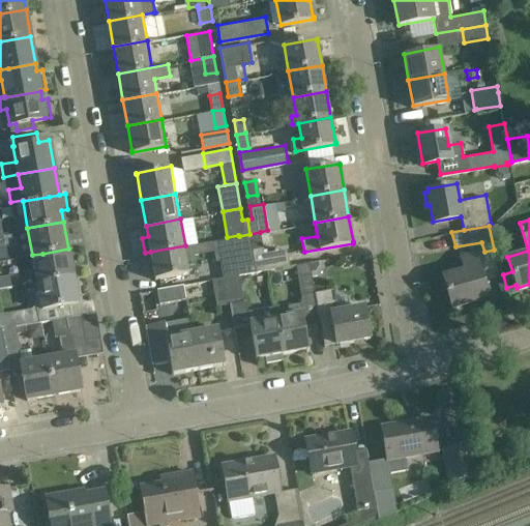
[(260,232),(249,234),(256,270),(257,271),(290,265),(287,249),(264,253),(260,232)]
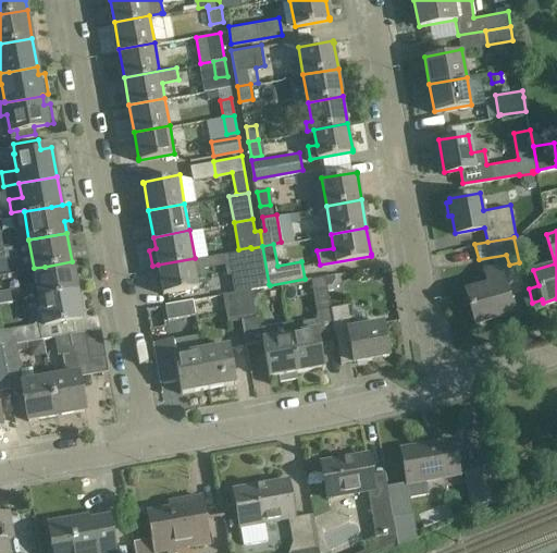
[(242,271),(231,272),(234,291),(269,284),(262,246),(251,248),(250,247),(238,249),(242,271)]
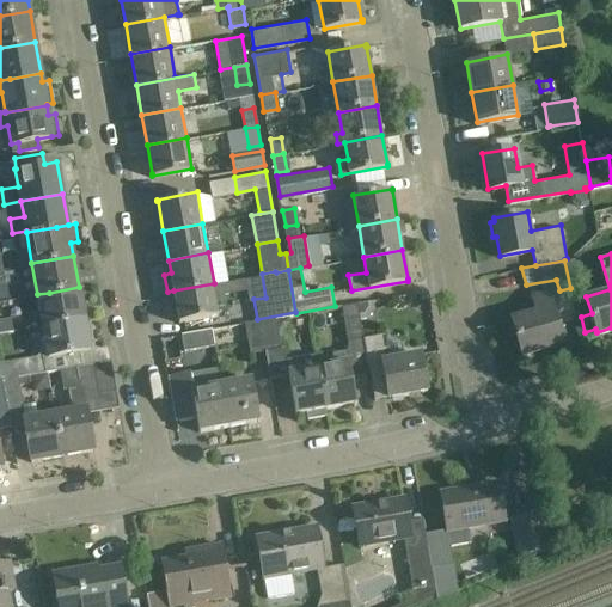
[(219,313),(214,283),(173,290),(179,319),(178,319),(178,322),(219,313)]
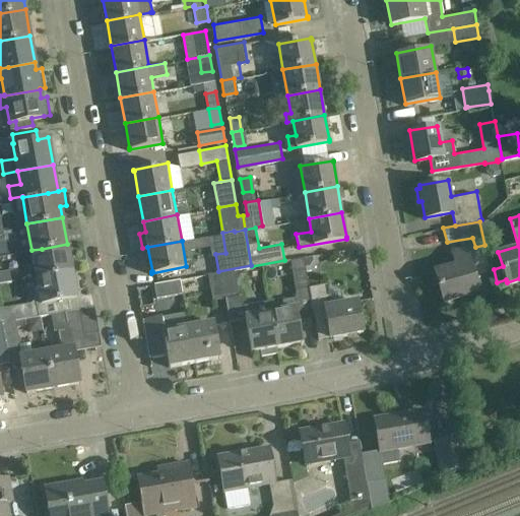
[(42,249),(31,250),(37,276),(71,270),(67,244),(42,249)]
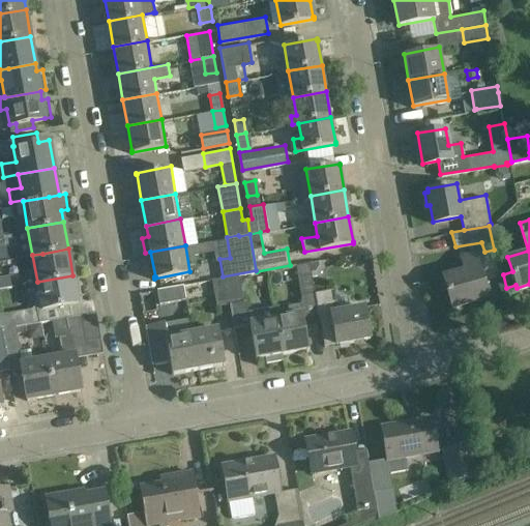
[(488,296),(474,249),(460,253),(464,268),(443,274),(451,307),(488,296)]
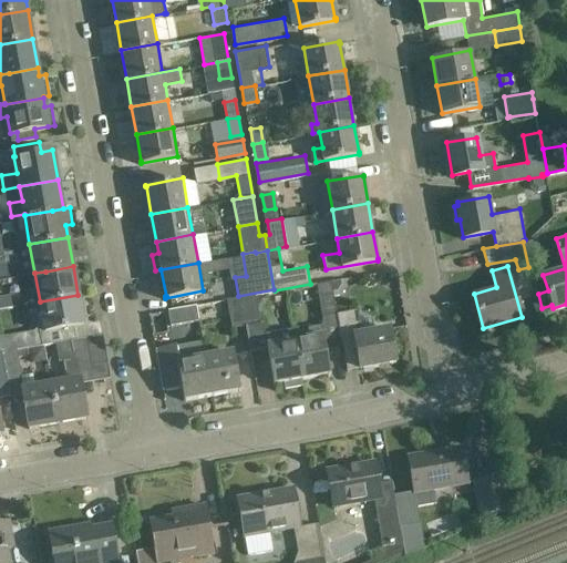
[(330,280),(316,283),(321,315),(337,311),(330,280)]
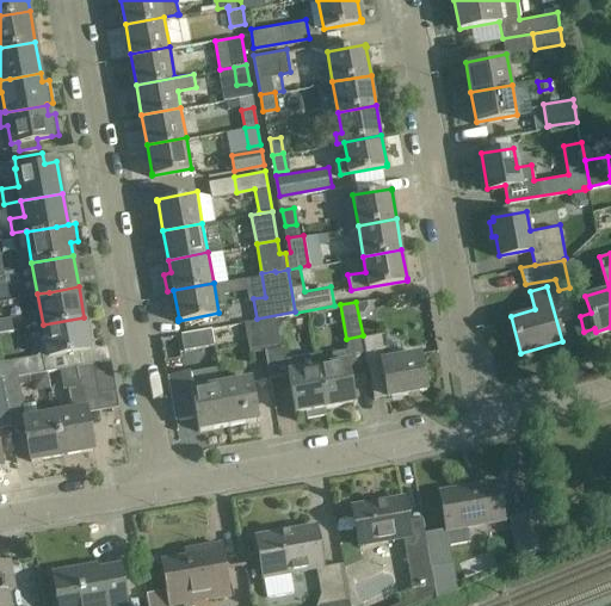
[(0,332),(8,331),(12,329),(10,316),(0,317),(0,332)]
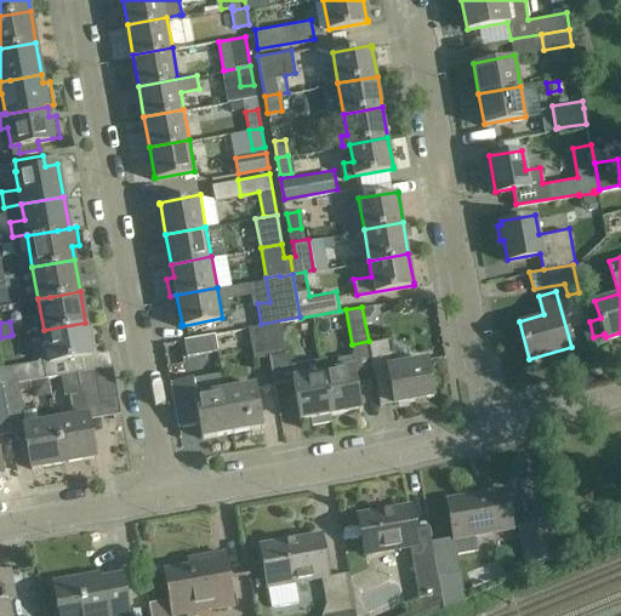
[(263,324),(268,355),(284,353),(279,321),(263,324)]
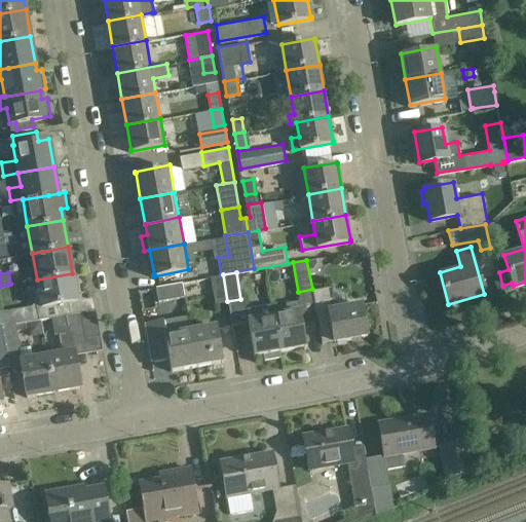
[(31,305),(22,307),(24,322),(65,314),(70,313),(68,301),(77,300),(72,273),(37,280),(40,296),(31,305)]
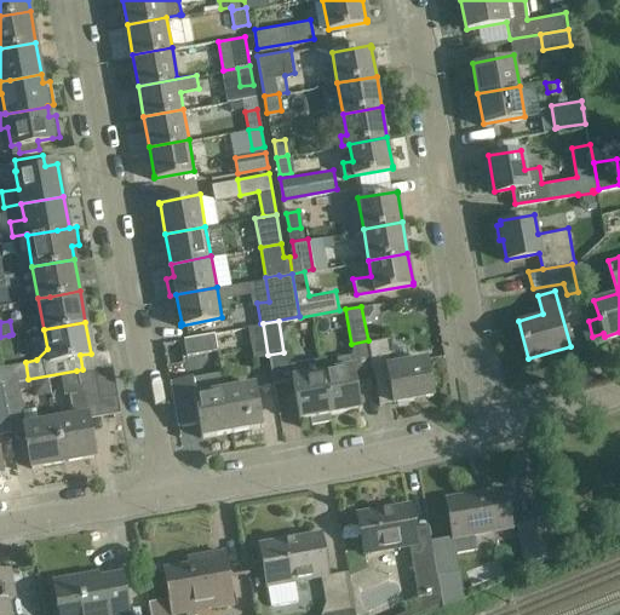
[(268,355),(263,323),(247,327),(253,357),(268,355)]
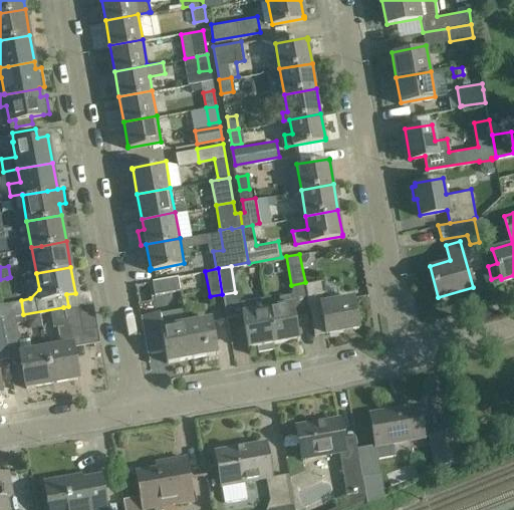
[(177,275),(152,280),(154,293),(180,288),(177,275)]
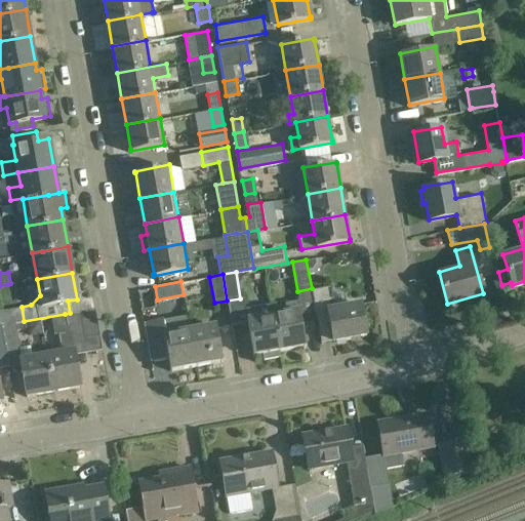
[(312,288),(315,310),(317,319),(329,317),(333,339),(366,334),(361,303),(334,308),(330,285),(312,288)]
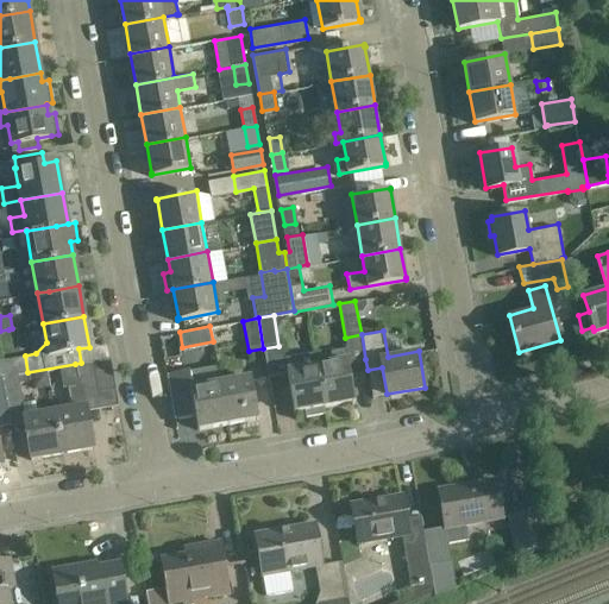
[(324,406),(355,400),(345,346),(331,348),(332,362),(316,364),(315,351),(314,351),(324,406)]
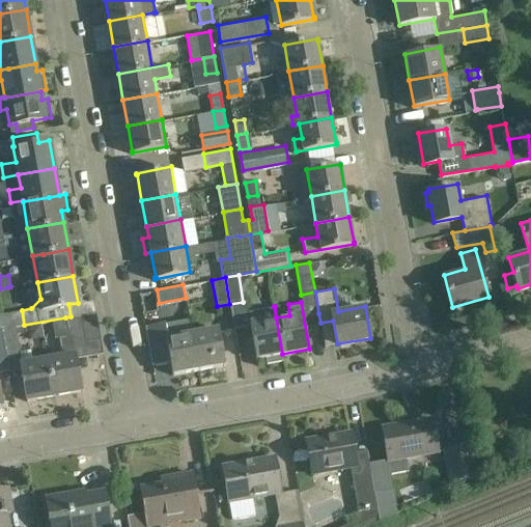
[(274,306),(248,311),(250,322),(253,338),(256,358),(266,357),(267,362),(283,359),(282,354),(274,306)]
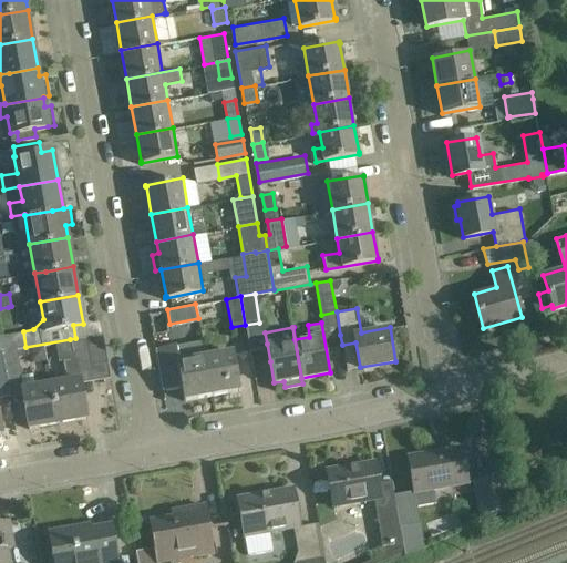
[(75,338),(70,339),(73,357),(63,359),(66,380),(51,382),(58,421),(88,416),(80,378),(78,366),(106,361),(102,334),(75,338)]
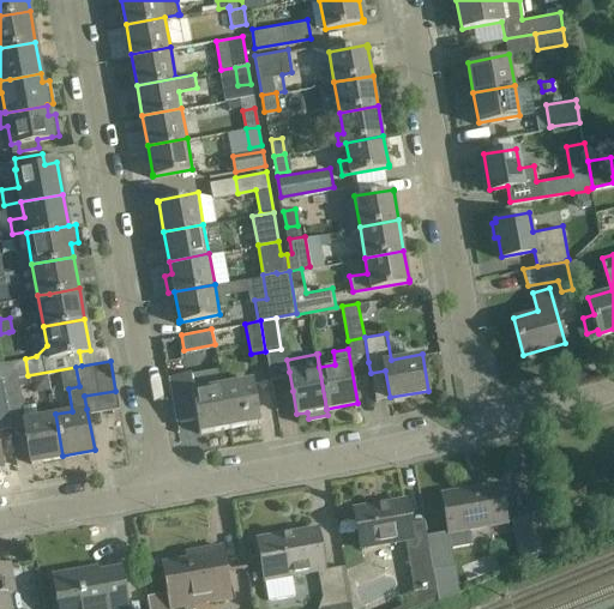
[(188,373),(168,377),(176,421),(197,417),(199,432),(229,426),(222,384),(192,390),(188,373)]
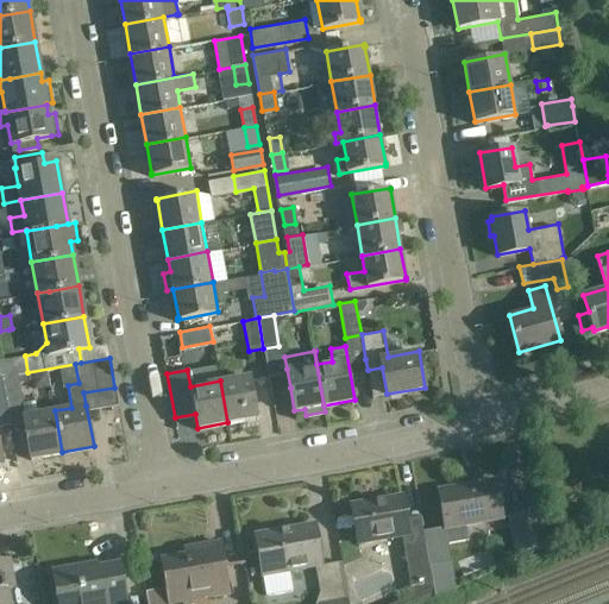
[(31,372),(1,377),(6,406),(23,403),(19,381),(32,378),(31,372)]
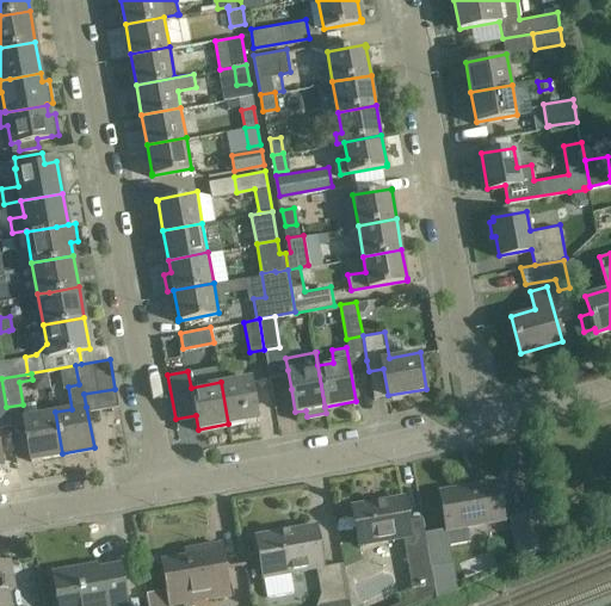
[(221,382),(228,424),(259,419),(252,377),(221,382)]
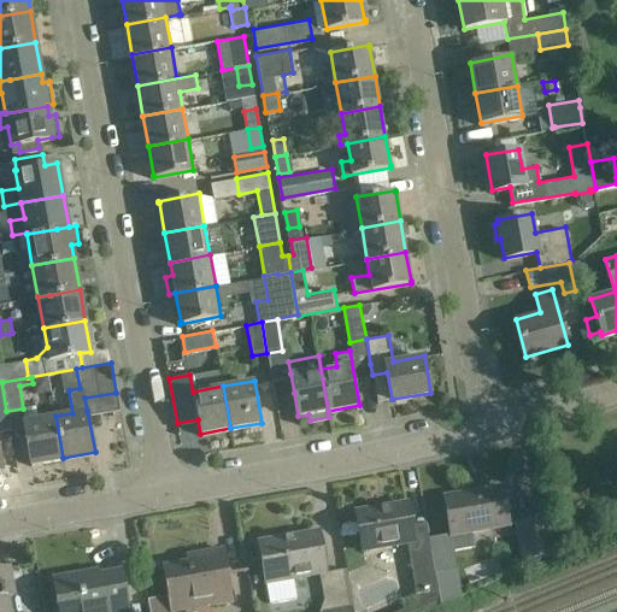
[(63,458),(56,416),(23,422),(30,464),(63,458)]
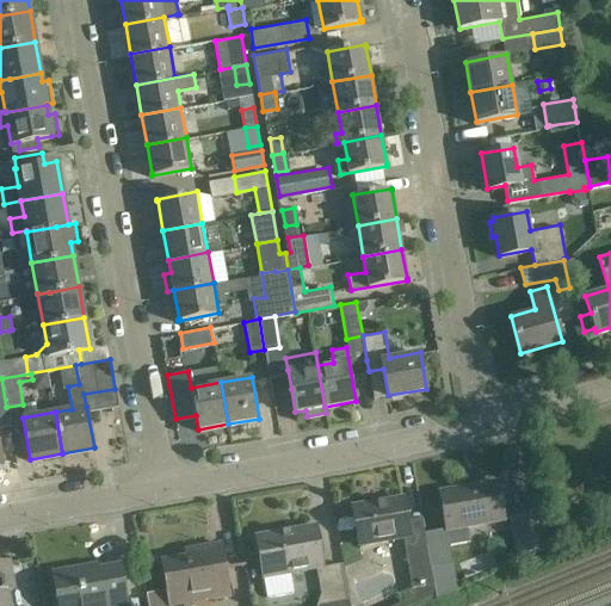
[(425,544),(429,563),(429,566),(448,562),(444,544),(469,539),(467,524),(504,517),(498,480),(476,483),(477,487),(442,493),(440,489),(439,489),(446,526),(423,530),(425,544)]
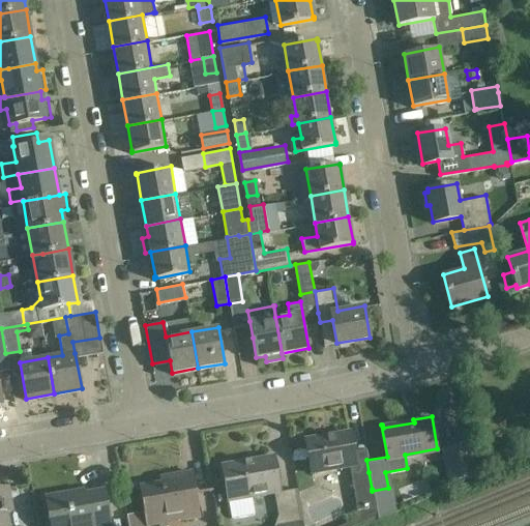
[(355,463),(350,431),(305,438),(311,471),(355,463)]
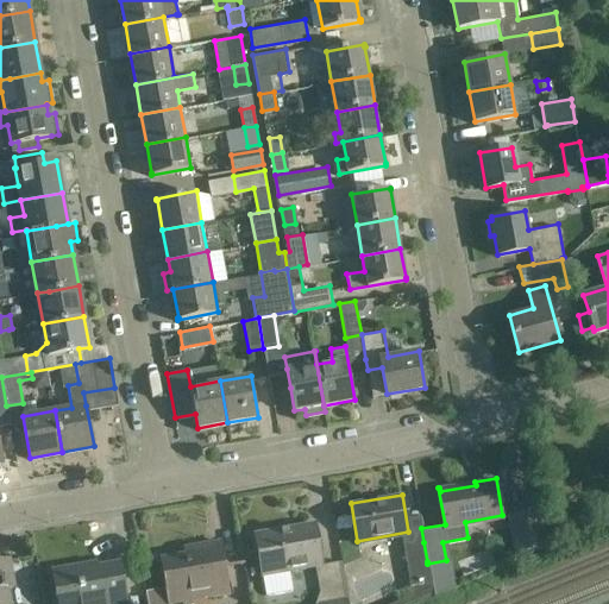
[(516,554),(522,553),(547,548),(540,509),(515,513),(509,514),(516,551),(516,554)]
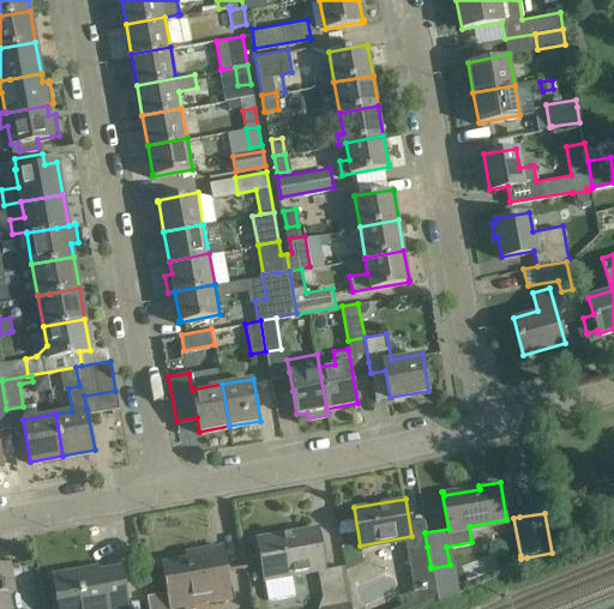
[(324,568),(317,526),(257,537),(264,579),(268,596),(294,591),(290,574),(317,570),(324,568)]
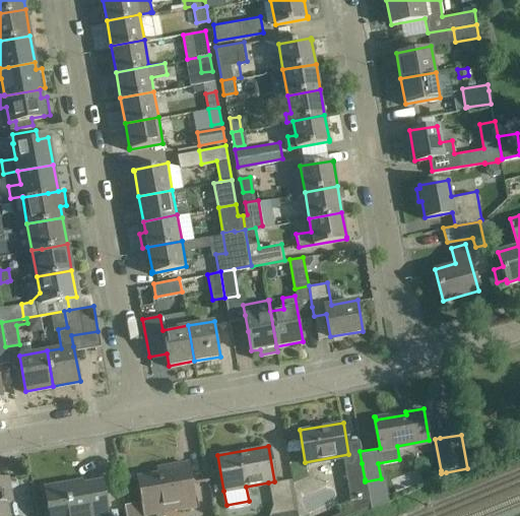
[(126,515),(140,515),(145,515),(195,506),(187,461),(167,464),(168,470),(138,475),(142,500),(124,503),(126,515)]
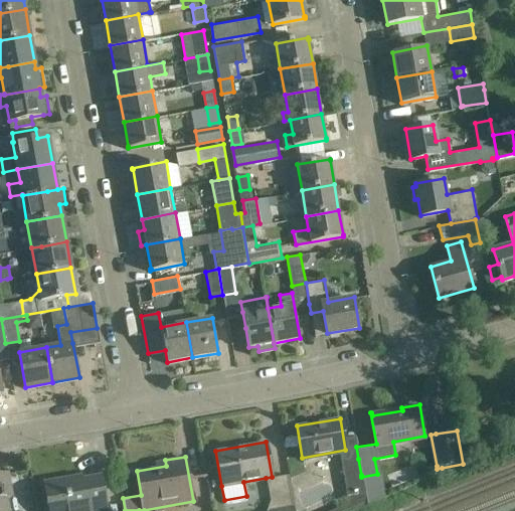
[(361,477),(361,475),(358,459),(340,463),(346,494),(347,494),(364,491),(362,479),(361,477)]
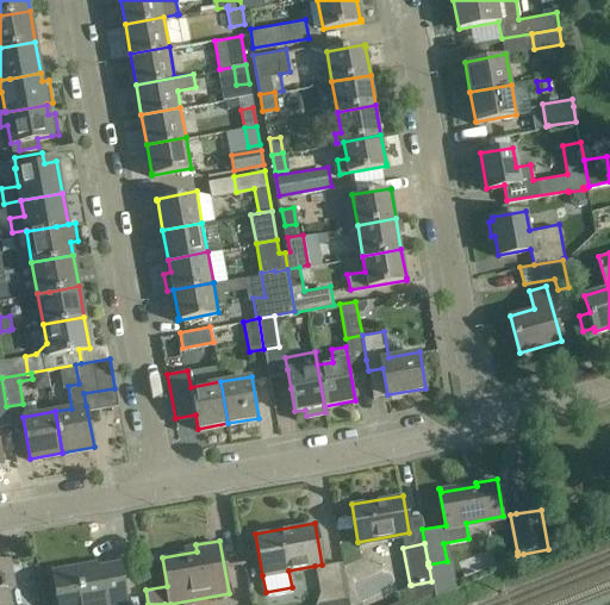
[(0,561),(8,560),(8,559),(0,560),(0,604),(10,604),(5,581),(2,581),(0,567),(0,561)]
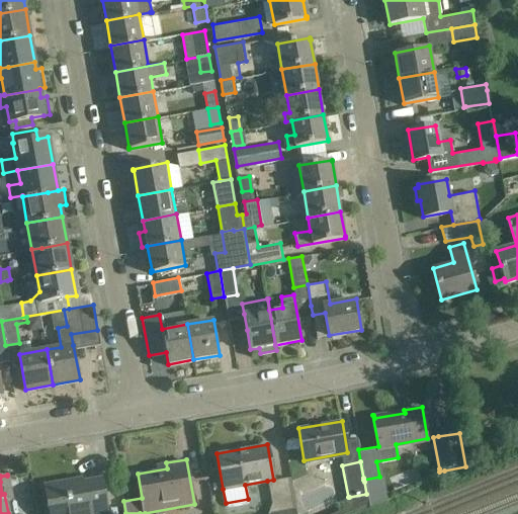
[(104,513),(107,513),(101,479),(67,485),(66,481),(45,485),(49,504),(50,513),(104,513)]
